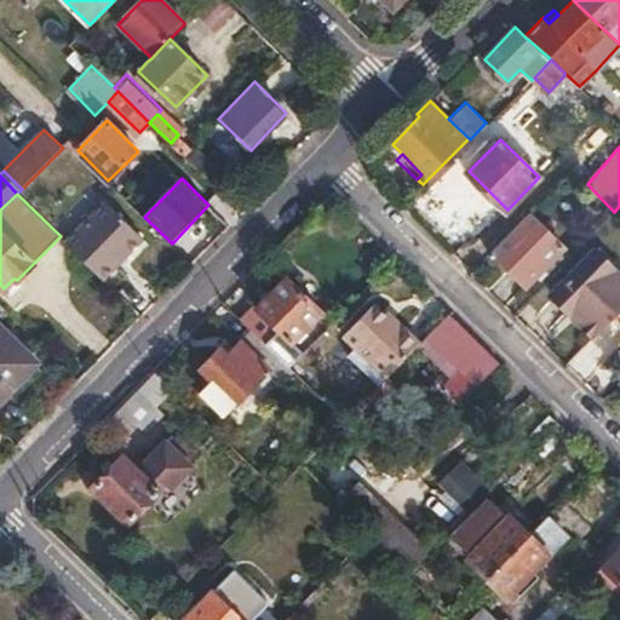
[(107,201),(65,241),(102,279),(144,237),(107,201)]
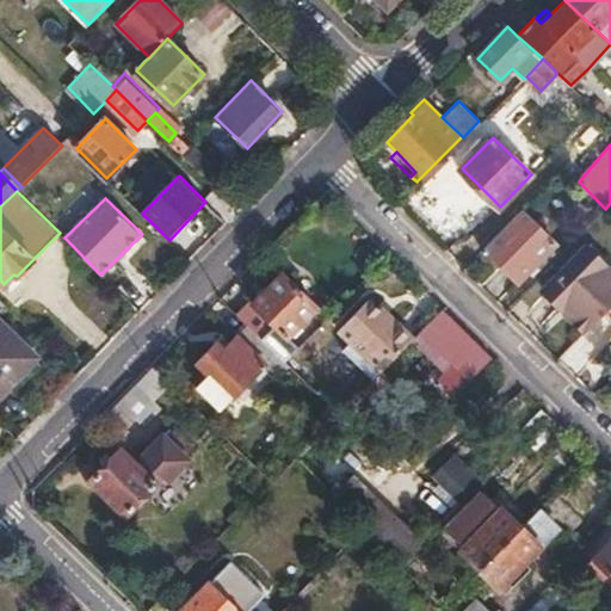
[(505,227),(483,248),(518,282),(536,264),(541,269),(542,267),(555,254),(555,252),(551,248),(555,244),(522,210),(505,227)]
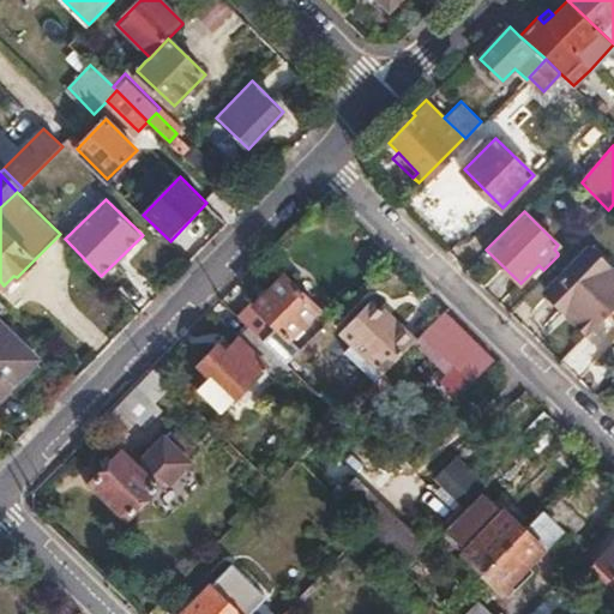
[(564,307),(575,296),(590,312),(600,320),(607,313),(613,306),(613,271),(589,248),(547,292),(564,307)]
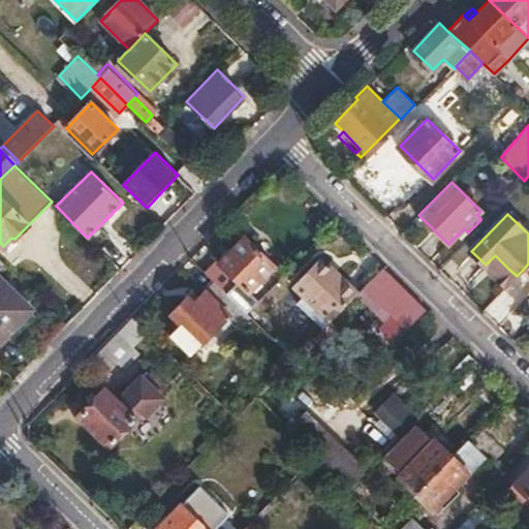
[(244,238),(209,275),(216,283),(237,304),(273,267),(244,238)]
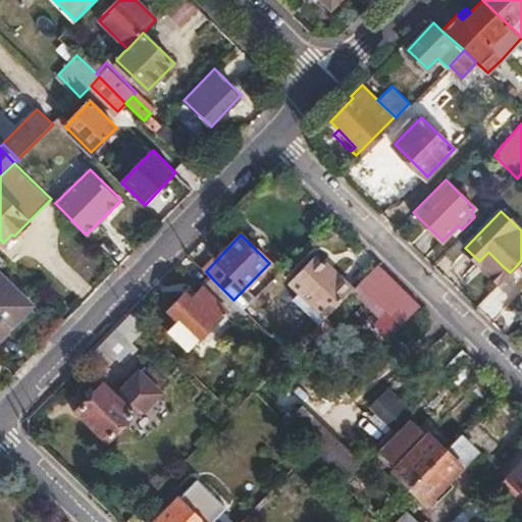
[(488,252),(479,261),(502,282),(510,272),(502,265),(488,252)]
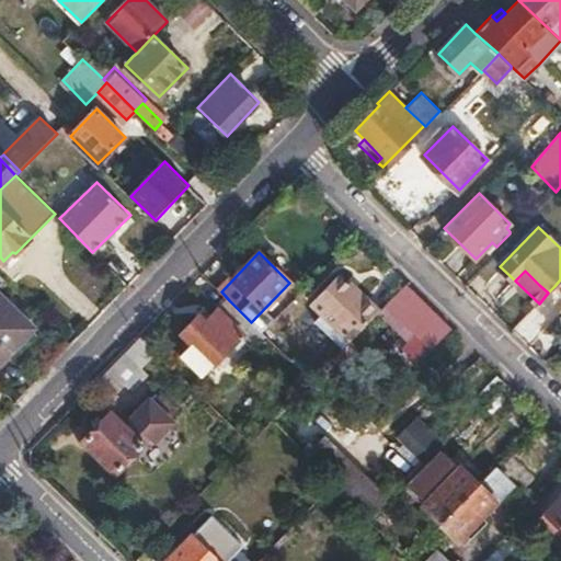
[(0,289),(8,282),(0,273),(0,366),(0,367),(36,329),(0,292),(0,289)]
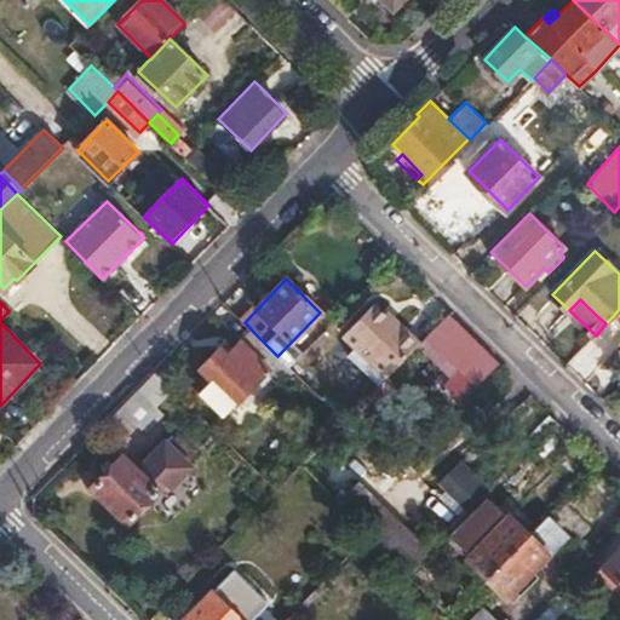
[(343,336),(386,377),(418,345),(391,321),(389,322),(372,306),(343,336)]
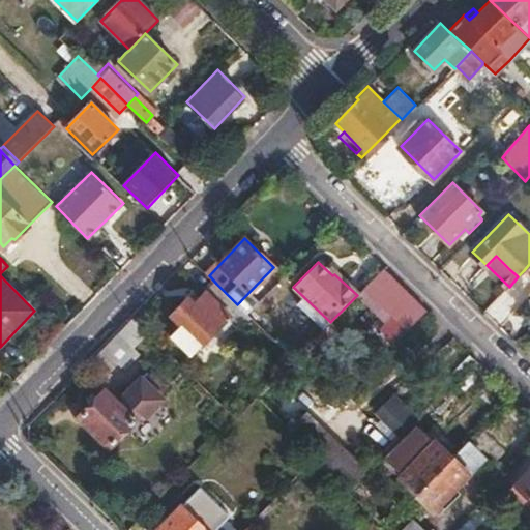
[(391,317),(386,324),(380,330),(394,344),(427,312),(383,268),(363,289),(391,317)]
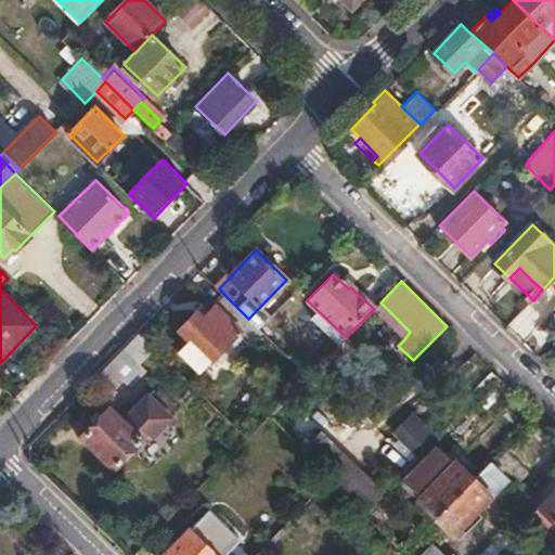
[(227,297),(218,306),(243,330),(240,334),(253,346),(263,334),(258,327),(248,319),(227,297)]
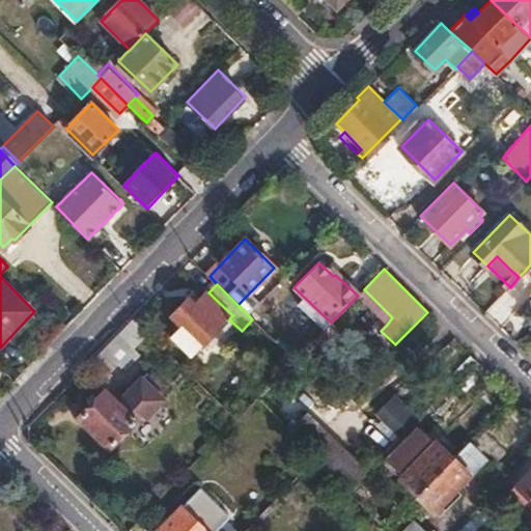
[(364,289),(358,296),(387,325),(392,317),(364,289)]
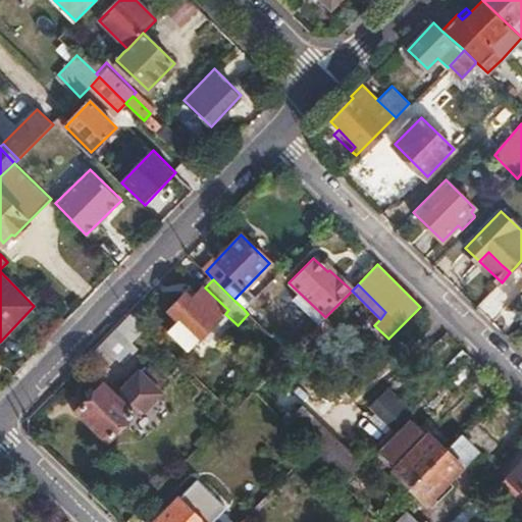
[(228,310),(205,288),(193,300),(187,294),(168,312),(178,321),(168,331),(189,351),(225,314),(228,310)]
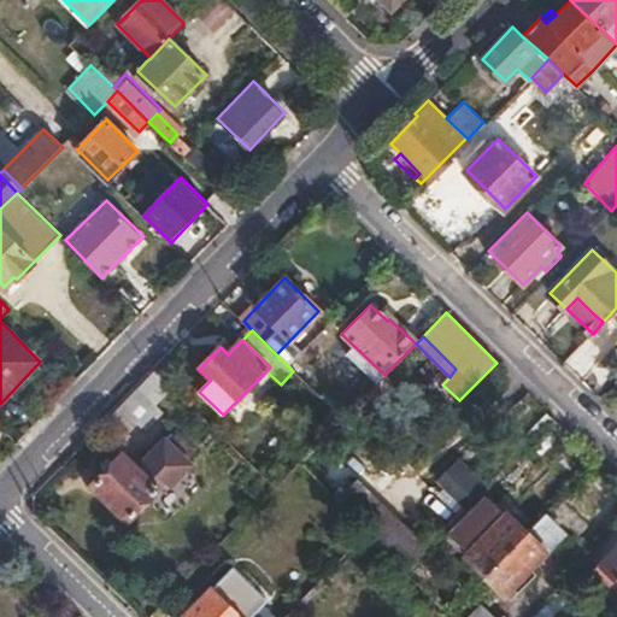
[(137,388),(153,403),(171,386),(156,371),(137,388)]
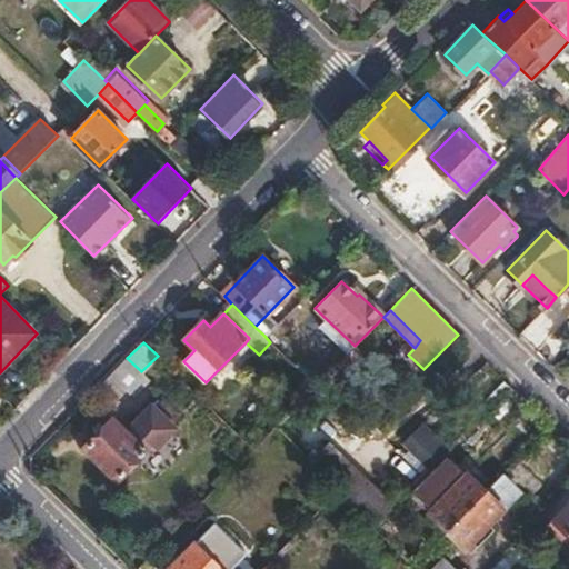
[(355,346),(336,366),(345,375),(363,355),(355,346)]
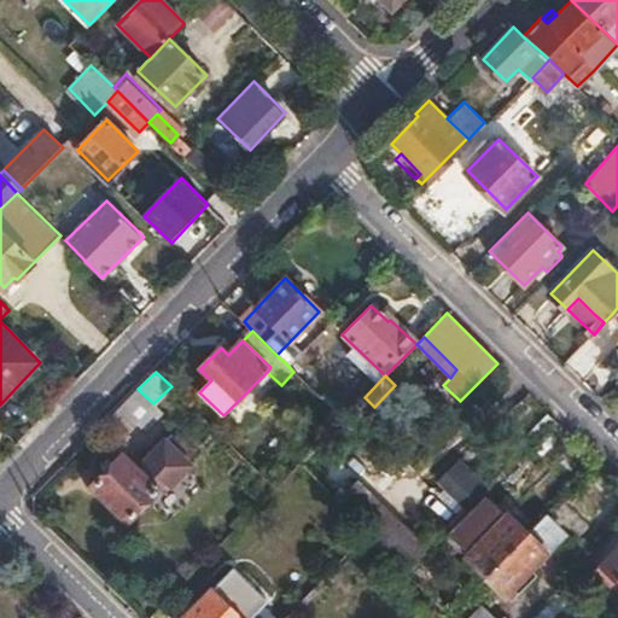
[(123,455),(92,488),(127,520),(157,489),(169,501),(196,474),(191,468),(197,462),(175,439),(168,447),(164,443),(145,464),(151,470),(145,477),(136,467),(123,455)]
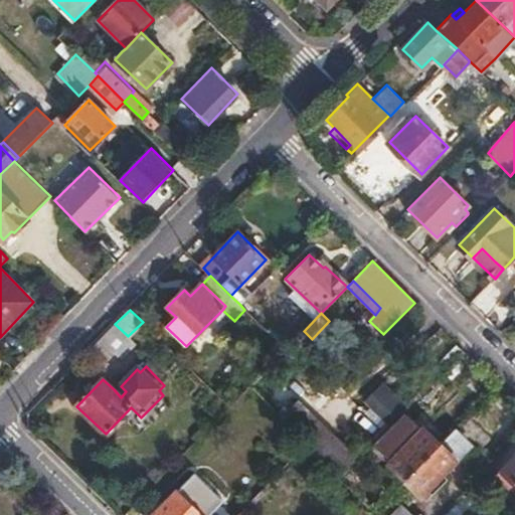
[(268,369),(248,389),(280,419),(300,398),(268,369)]
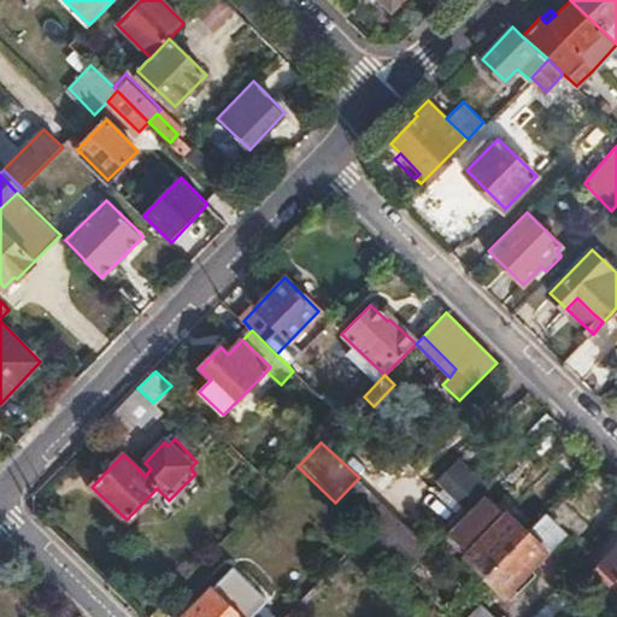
[(439,529),(482,488),(454,458),(425,483),(438,497),(422,510),(439,529)]
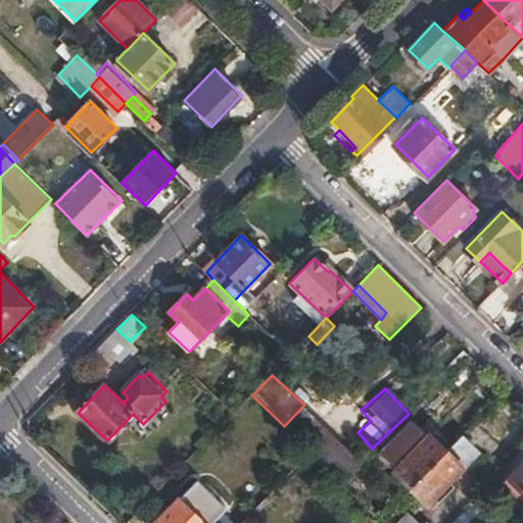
[(304,405),(284,426),(311,453),(343,484),(363,464),(304,405)]
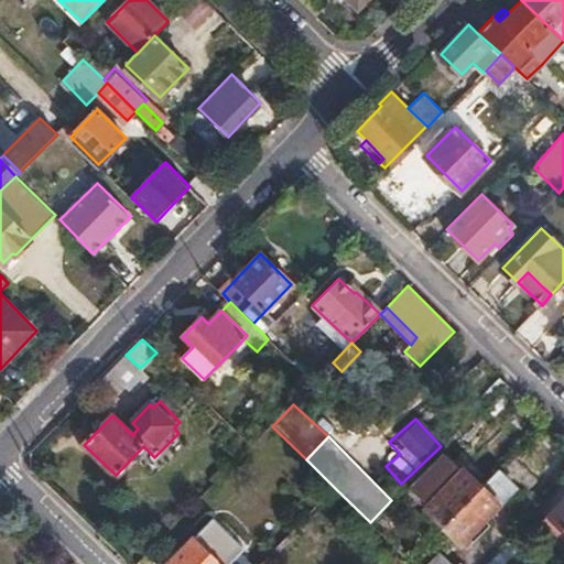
[(425,508),(444,525),(483,486),(464,469),(446,454),(408,491),(425,508)]
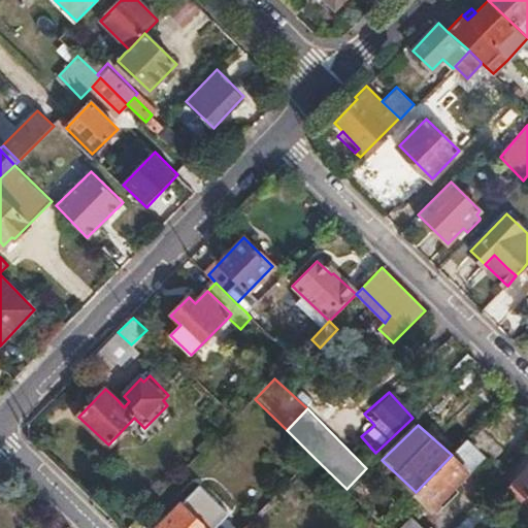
[(452,455),(416,492),(432,508),(484,457),(466,440),(452,455)]
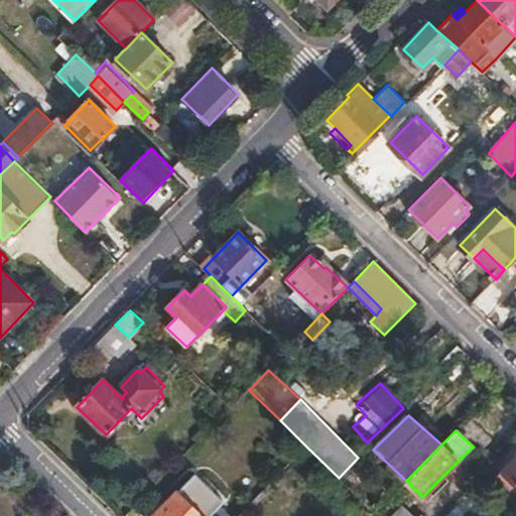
[(306,446),(293,460),(326,491),(339,478),(306,446)]
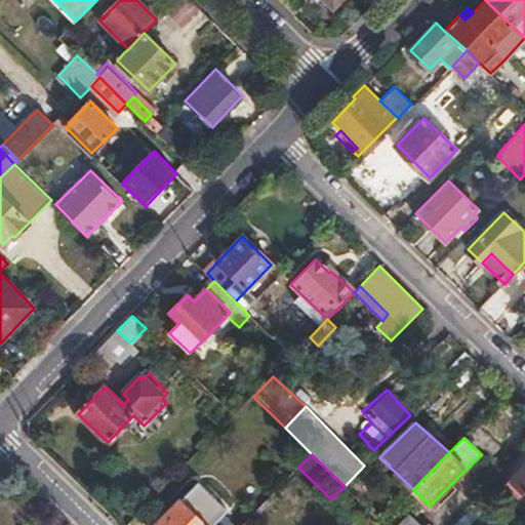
[(524,467),(514,480),(524,491),(524,467)]
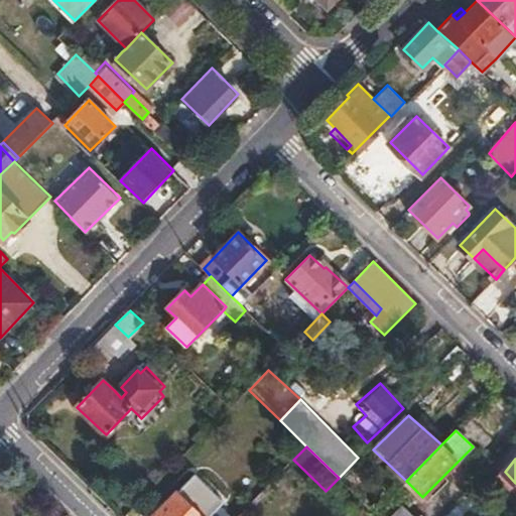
[(210,515),(223,502),(195,475),(156,515),(210,515)]
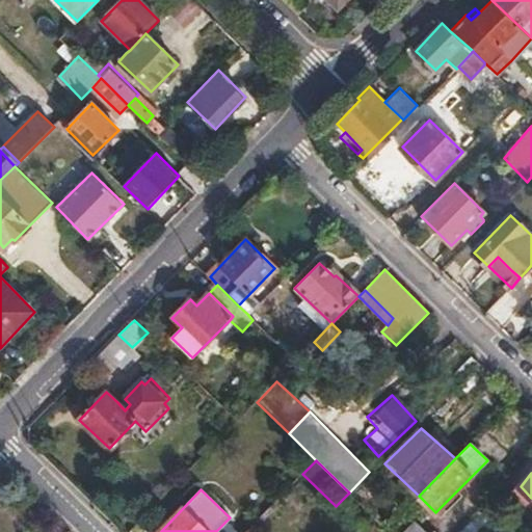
[(377,521),(366,531),(389,531),(387,529),(377,521)]
